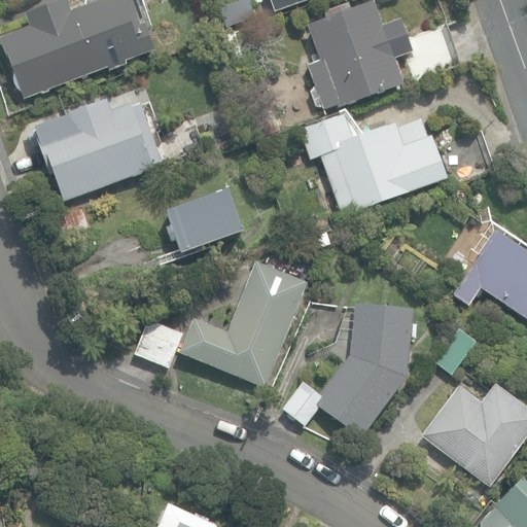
[(2,40),(25,101),(109,69),(109,72),(127,66),(126,63),(156,51),(146,25),(141,27),(131,0),(100,0),(72,10),(68,0),(66,0),(25,15),(30,31),(2,40)]
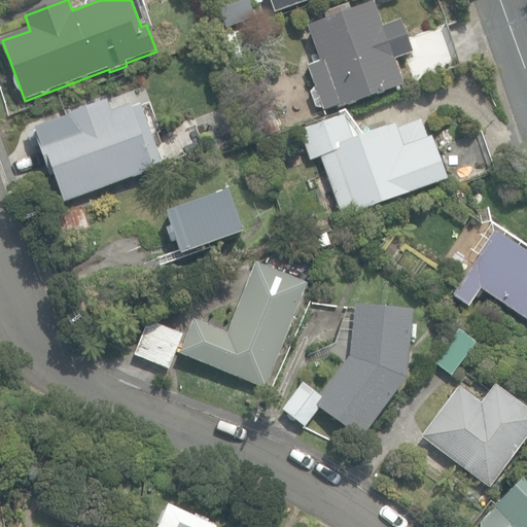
[(246,0),(218,10),(225,29),(255,19),(248,0),(246,0)]
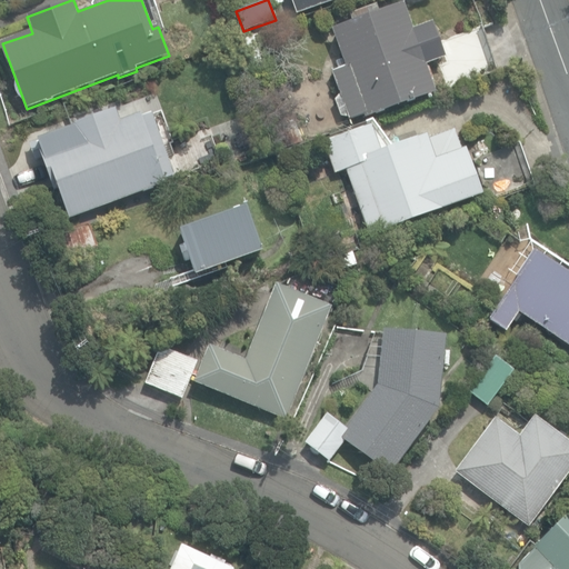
[(339,115),(349,117),(365,112),(367,117),(436,92),(427,65),(431,62),(418,27),(413,28),(403,3),(380,10),(378,6),(369,8),(372,13),(332,28),(346,66),(332,70),(340,95),(335,100),(339,115)]
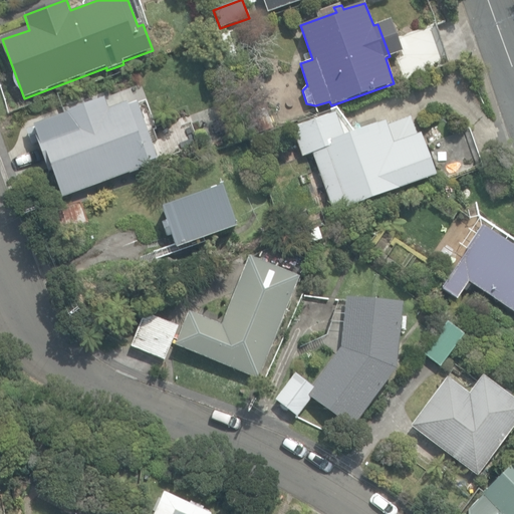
[(220,29),(223,40),(238,35),(235,25),(220,29)]
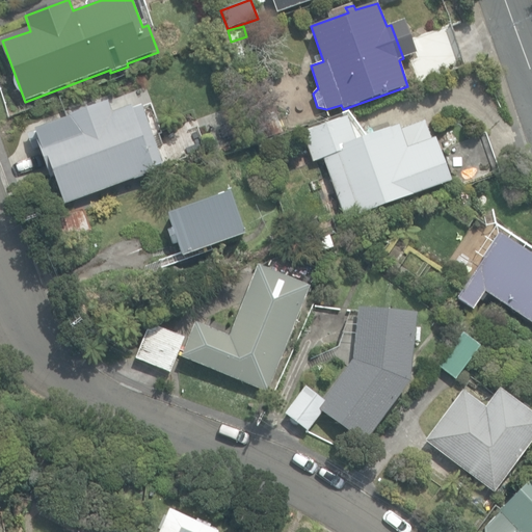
[(418,85),(466,70),(451,26),(403,43),(418,85)]
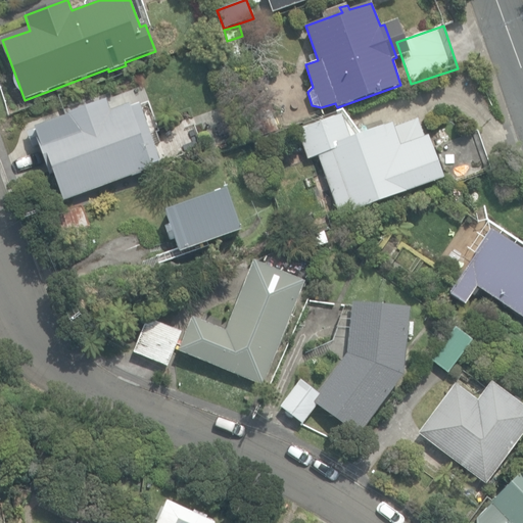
[(59,189),(63,201),(152,173),(150,165),(160,162),(148,125),(149,125),(144,107),(141,108),(140,105),(130,108),(129,105),(110,111),(106,100),(26,127),(33,148),(41,145),(51,177),(53,176),(57,190),(59,189)]
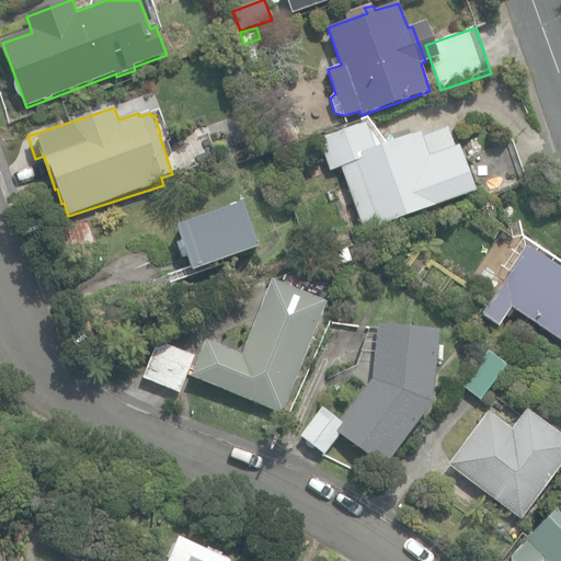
[(340,168),(364,232),(476,191),(459,146),(451,148),(449,142),(427,151),(421,133),(375,149),(365,123),(318,140),(330,171),(340,168)]
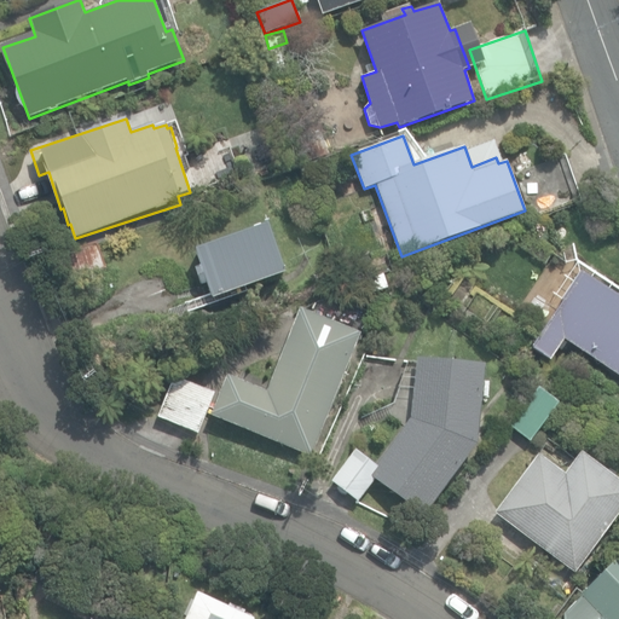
[(521,197),(530,220),(584,201),(566,150),(521,167),(531,192),(521,197)]
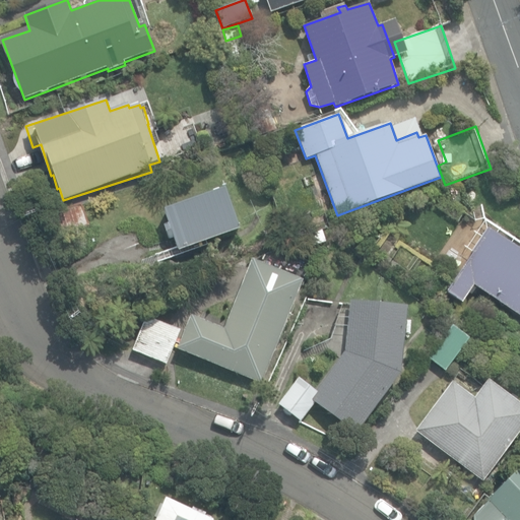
[(166,210),(180,252),(242,231),(228,189),(166,210)]
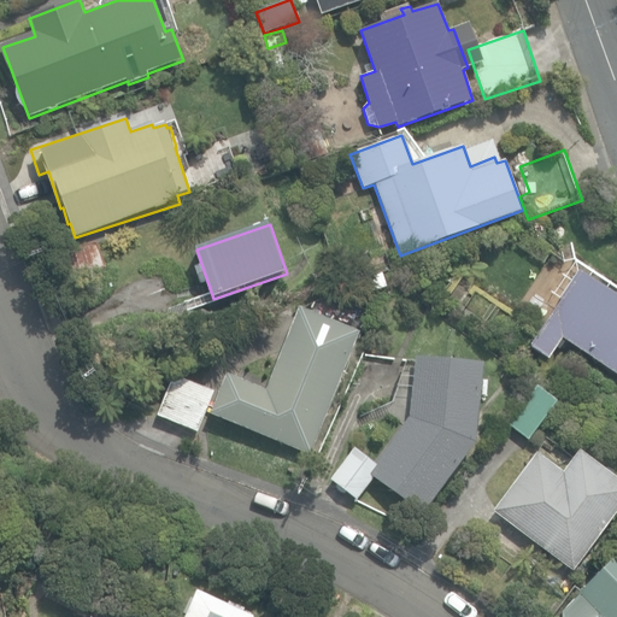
[(56,254),(65,286),(109,271),(99,241),(56,254)]
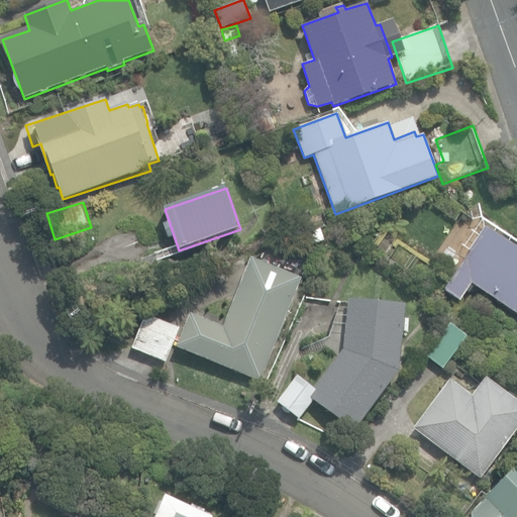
[(516,314),(516,243),(481,220),(463,247),(470,251),(444,291),(459,301),(470,285),(516,314)]
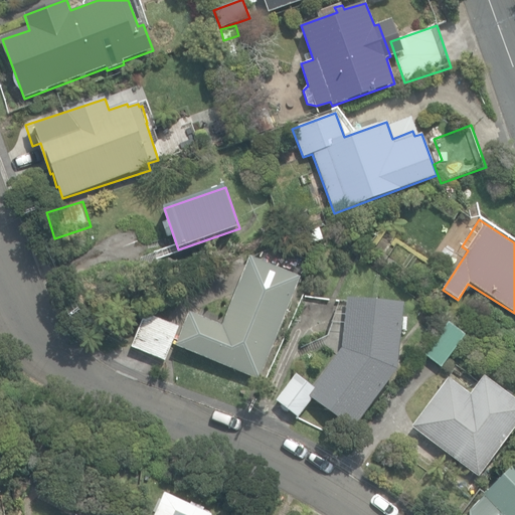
[(304,231),(309,244),(323,240),(318,227),(304,231)]
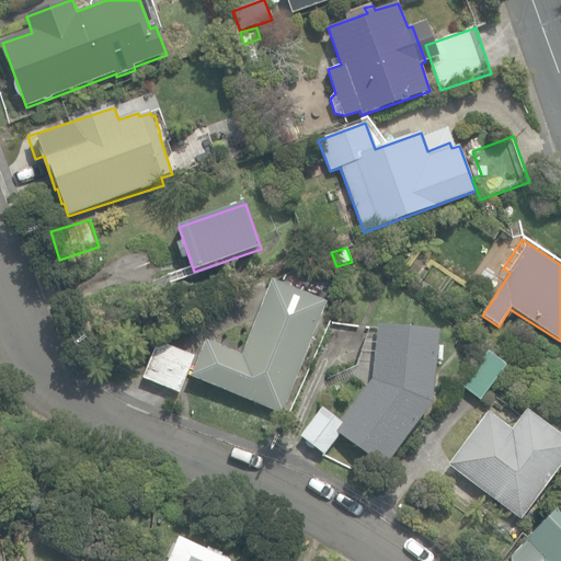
[(193,377),(284,414),(329,304),(273,281),(243,354),(208,340),(193,377)]
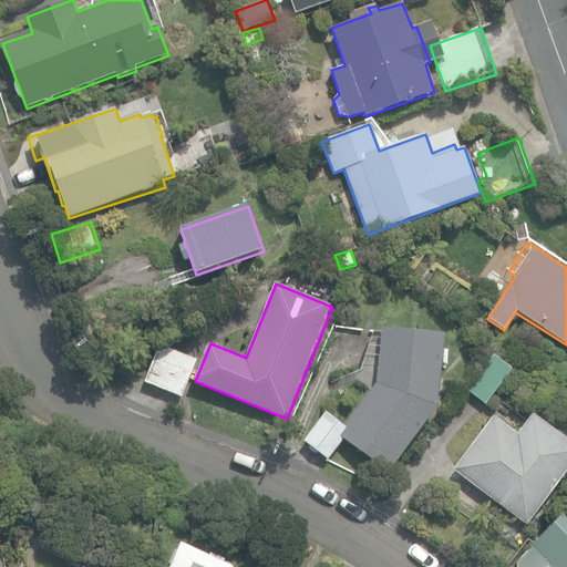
[(344,439),(390,472),(437,408),(444,334),(382,328),(377,383),(346,425),(326,411),(303,442),(329,461),(344,439)]
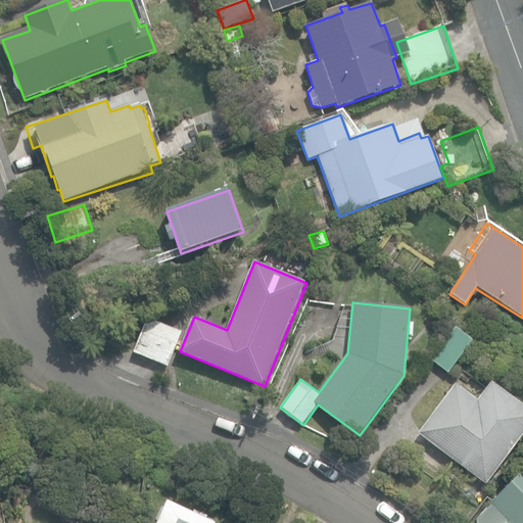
[(133,352),(168,366),(181,332),(146,318),(133,352)]
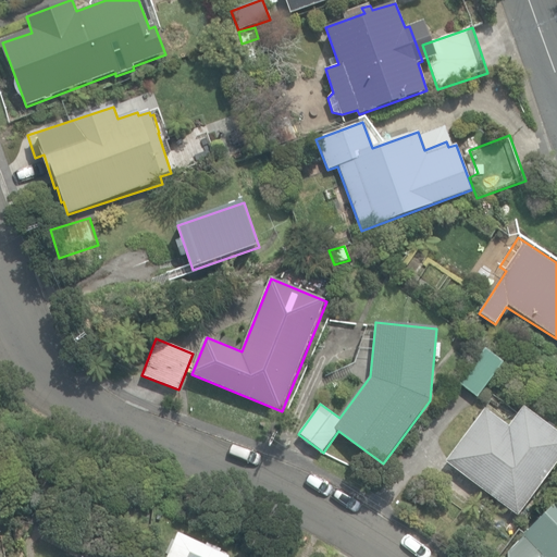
[(460,384),(479,397),(505,362),(486,348),(460,384)]
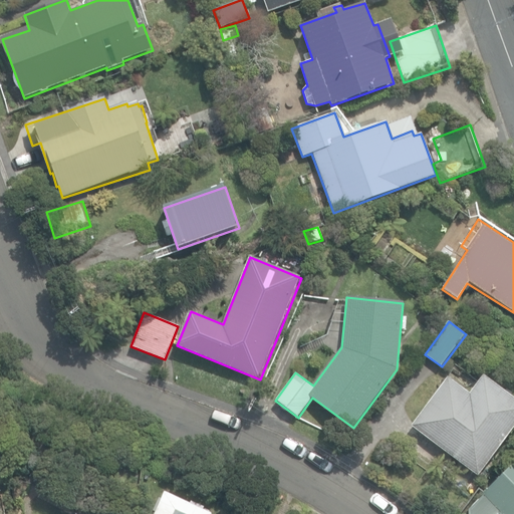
[(413,426),(479,476),(513,430),(513,398),(484,375),(470,394),(449,377),(413,426)]
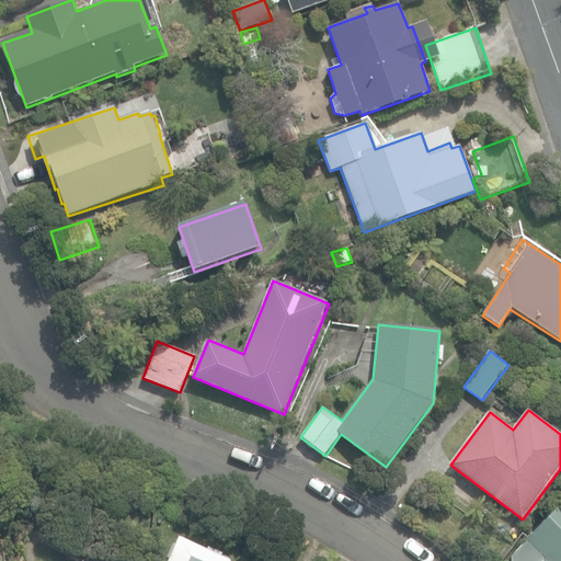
[(560,560),(560,503),(525,540),(511,556),(511,560),(560,560)]
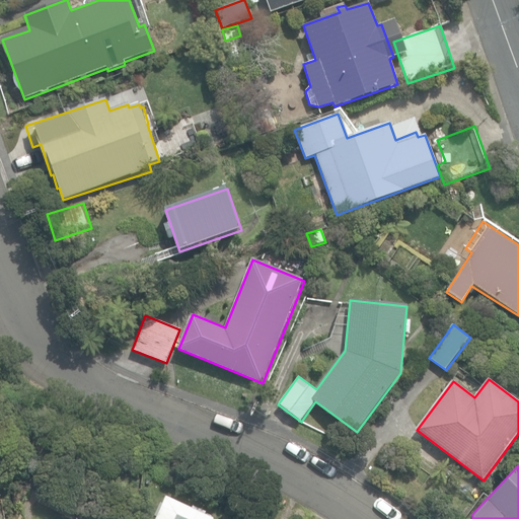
[(213,518),(165,497),(154,518),(213,518)]
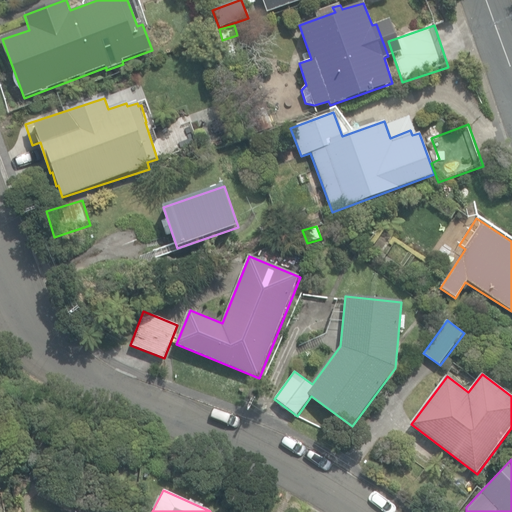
All buildings are outlined.
